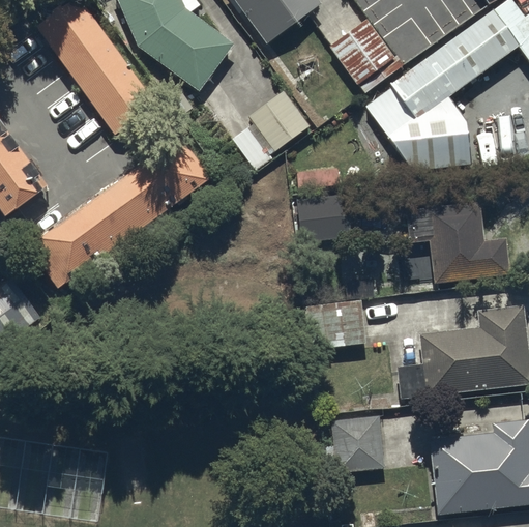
[(43,0),(27,12),(36,25),(115,136),(157,105),(83,0),(43,0)]
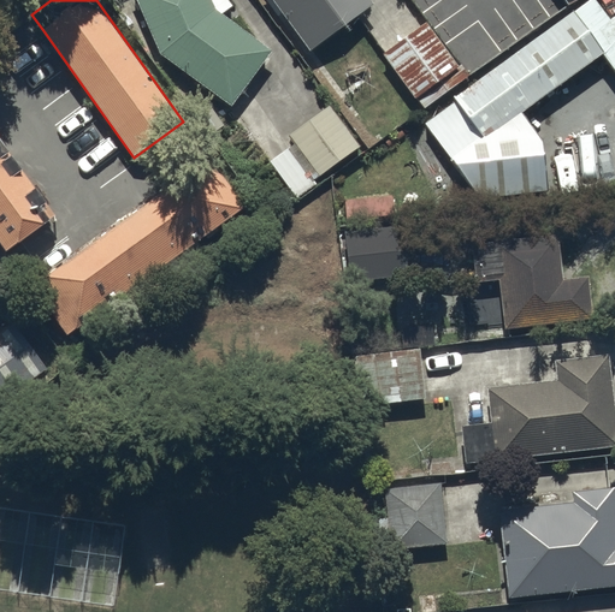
[(228,0),(137,0),(159,53),(231,106),(270,49),(222,15),(232,6),(228,0)]
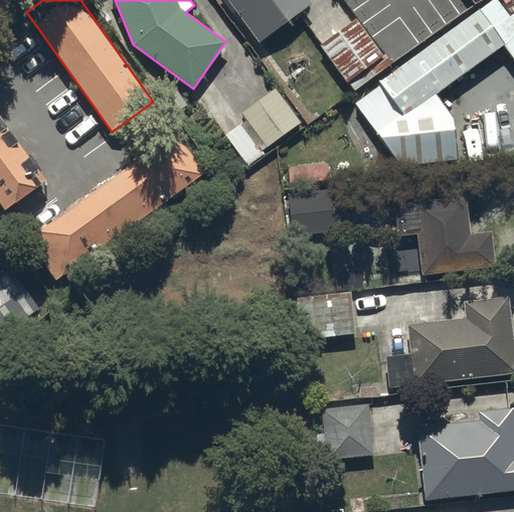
[(227,0),(259,42),(312,3),(309,0),(227,0)]
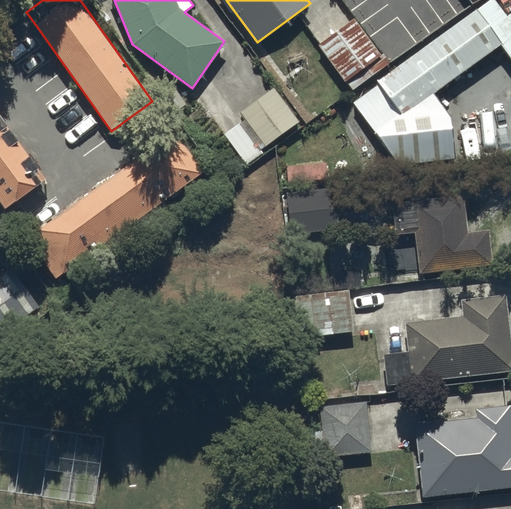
[(495,0),(488,0),(352,102),(398,163),(455,159),(452,115),(434,92),(493,50),(503,64),(510,59),(510,14),(507,16),(495,0)]
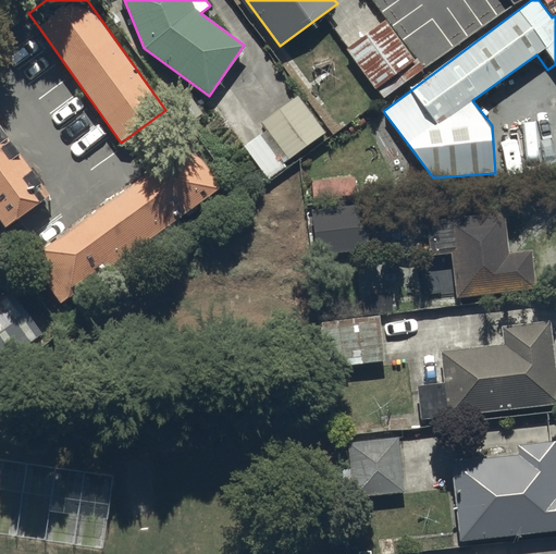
[(386,19),(384,21),(346,49),(383,99),(424,70),(386,19)]
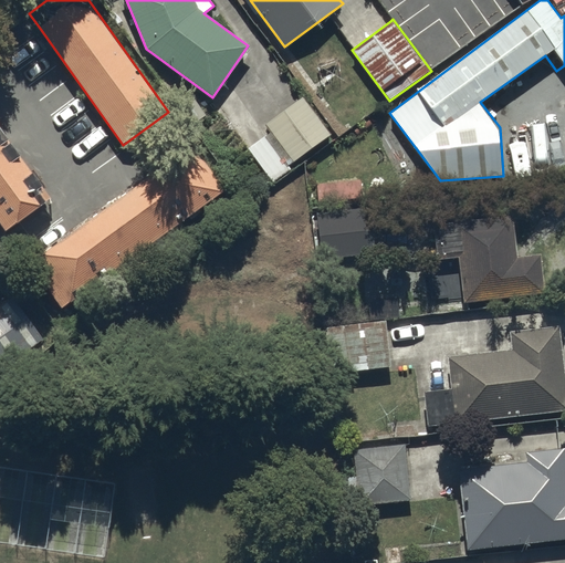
[(331,133),(302,96),(267,124),(271,131),(248,149),(274,184),(292,169),(289,165),(331,133)]
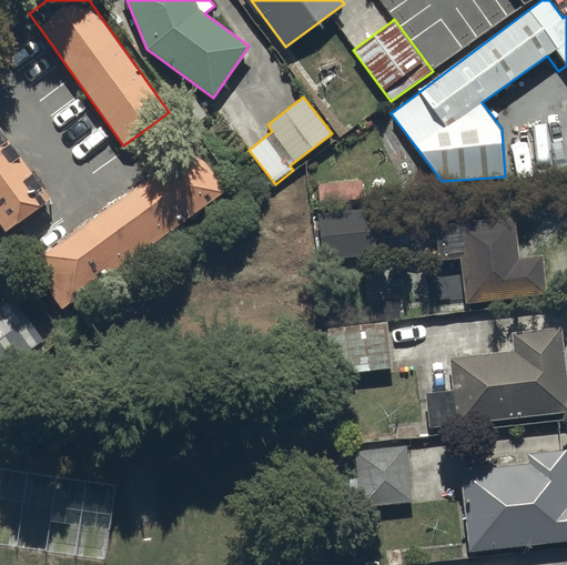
[(0,221),(4,228),(49,195),(0,128),(0,221)]
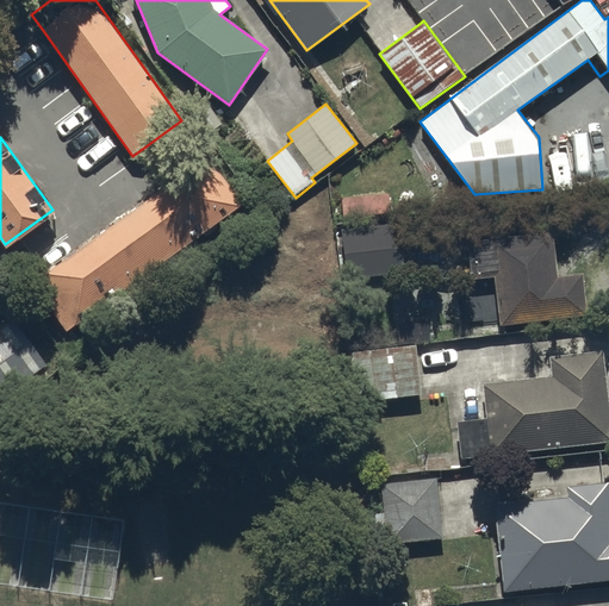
[(207,151),(30,281),(64,329),(243,200),(207,151)]
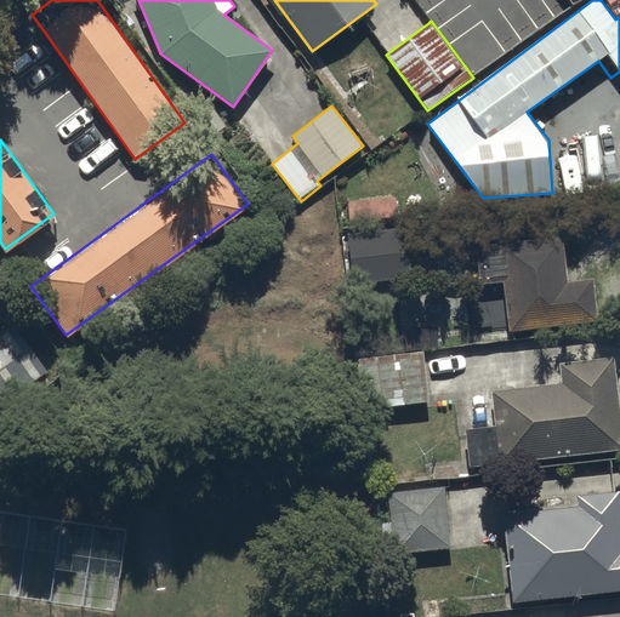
[(347,201),(350,221),(397,217),(396,196),(347,201)]
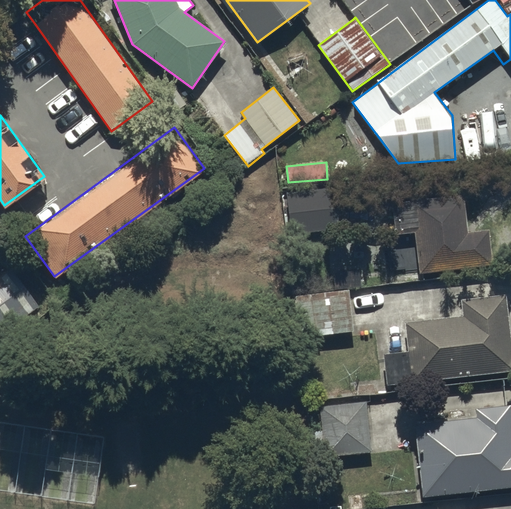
[(330,189),(288,192),(291,235),(333,230),(330,189)]
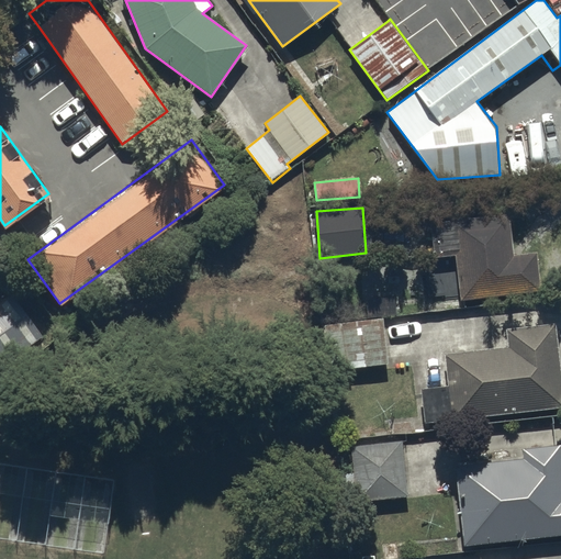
[(456,255),(460,299),(541,290),(538,254),(513,257),(507,214),(432,223),(435,257),(456,255)]
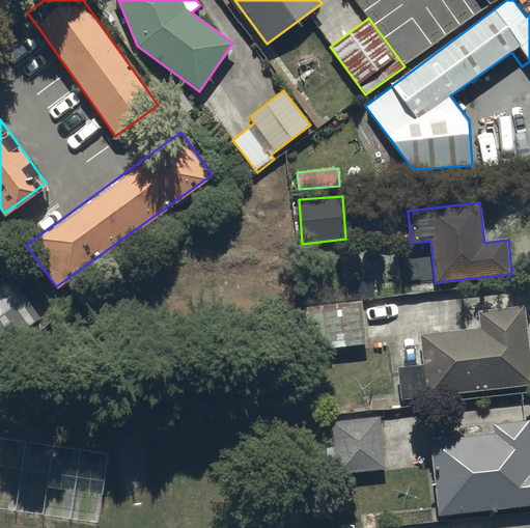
[(427,255),(403,256),(405,282),(428,281),(427,255)]
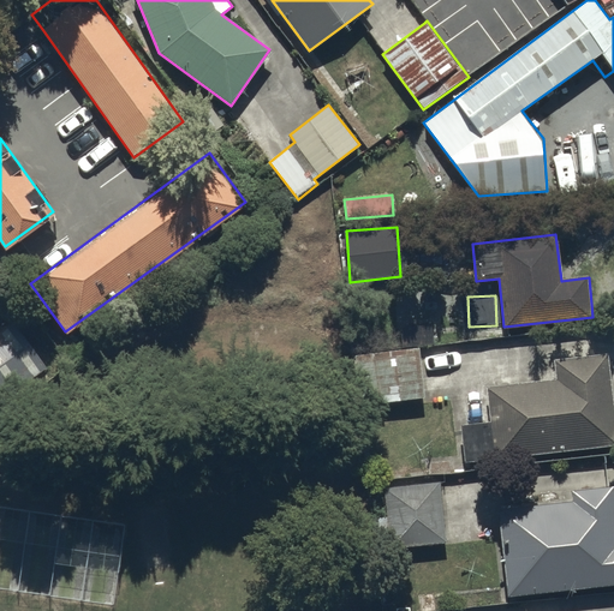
[(0,402),(47,369),(12,322),(0,329),(0,402)]
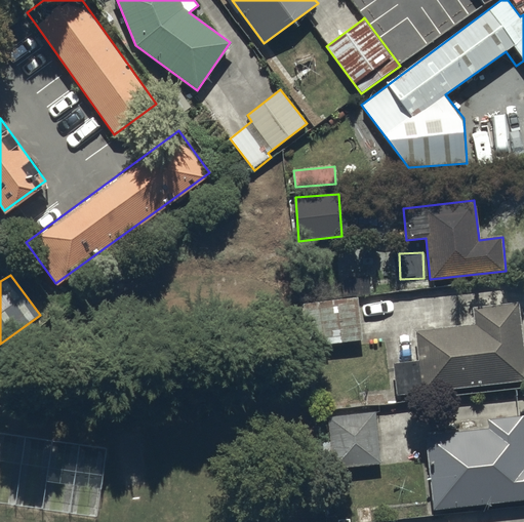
[(301,302),(301,304),(305,346),(316,345),(317,353),(329,353),(328,344),(360,342),(358,298),(301,302)]
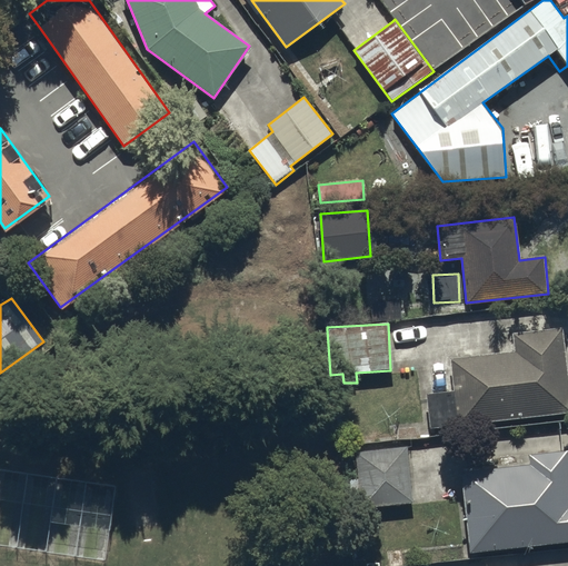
[(558,334),(509,339),(512,364),(447,369),(455,437),(564,419),(558,334)]
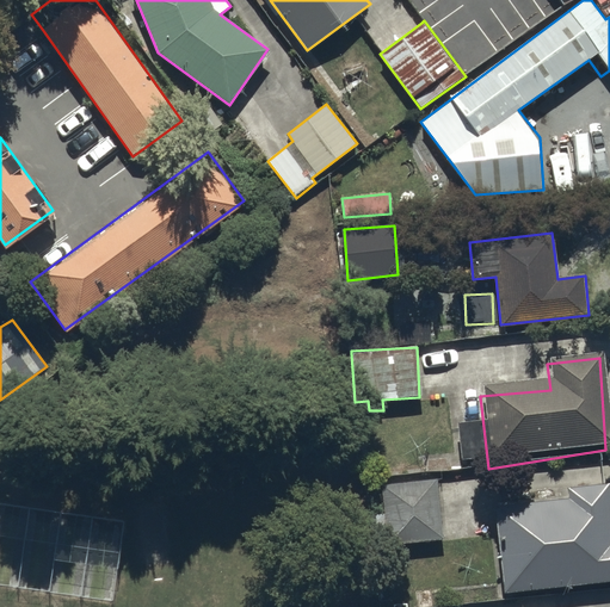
[(441,482),(383,483),(384,515),(371,515),(371,543),(442,540),(441,482)]
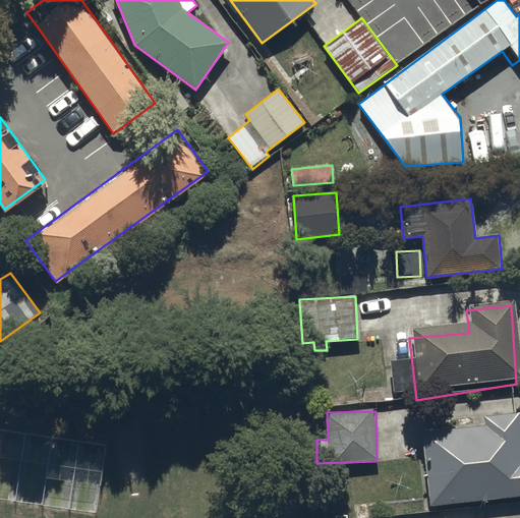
[(519,456),(516,419),(482,422),(483,436),(414,444),(421,517),(519,504),(519,456)]
